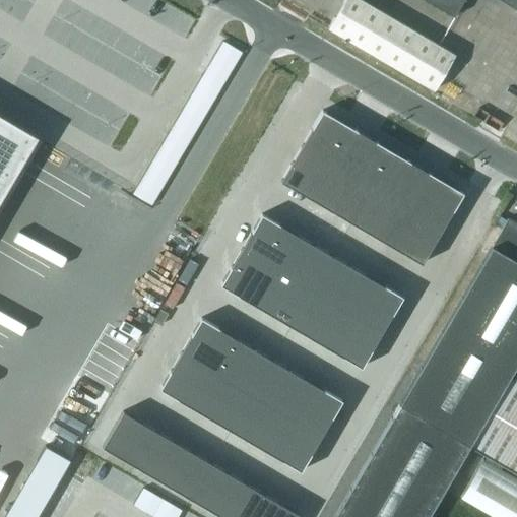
[(354,0),(348,0),(330,34),(436,94),(457,59),(354,0)]
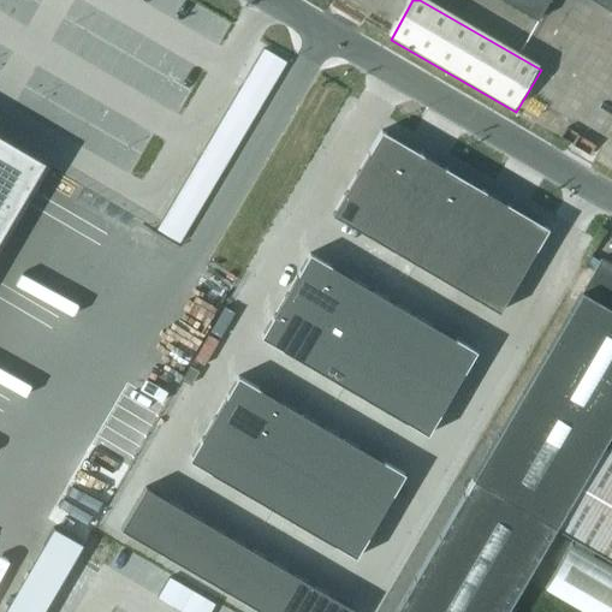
[(611,0),(495,0),(540,25),(554,0),(589,0),(611,12),(611,0)]
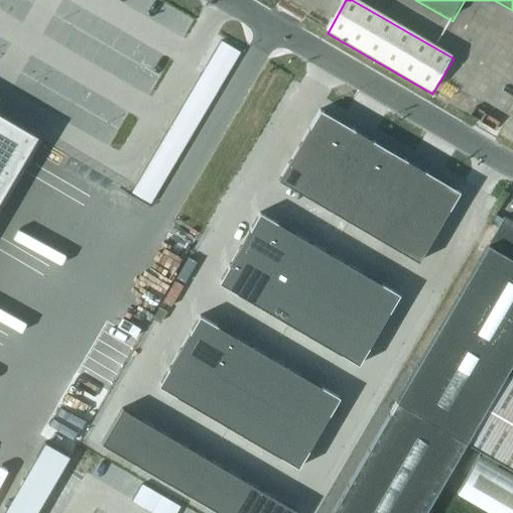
[(460,196),(461,196),(462,194),(425,172),(424,173),(410,165),(411,164),(408,162),(407,163),(393,155),(394,154),(390,152),(390,153),(376,145),(377,144),(373,142),(372,143),(359,135),(359,134),(322,112),(321,114),(322,115),(313,129),(312,128),(310,131),(311,132),(303,146),(302,145),(300,149),(301,149),(293,163),(292,162),(281,182),(317,204),(318,203),(333,211),(332,212),(370,235),(371,234),(384,242),(384,243),(420,264),(432,245),(431,244),(439,230),(440,231),(442,227),(441,227),(450,213),(451,214),(453,210),(452,210),(460,196)]
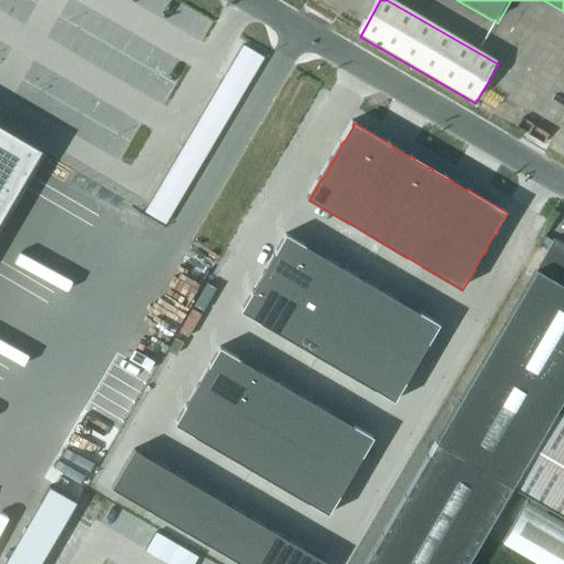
[(0,223),(42,152),(0,127),(0,223)]
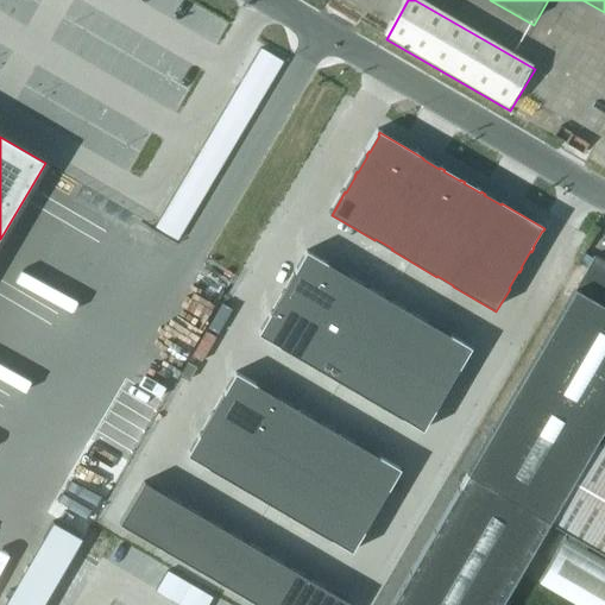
[(273,313),(260,336),(304,361),(321,371),(325,375),(325,373),(341,383),(341,384),(345,386),(346,385),(363,395),(361,396),(366,398),(366,397),(383,407),(382,408),(426,433),(439,410),(438,409),(447,394),(448,394),(451,390),(451,389),(460,372),(460,373),(474,350),(430,325),(430,326),(414,316),(414,315),(410,313),(409,314),(394,304),(394,303),(390,301),(389,302),(372,291),(373,291),(369,289),(352,279),(353,278),(309,253),(296,276),(296,277),(287,294),(287,292),(284,297),(275,314),(273,313)]
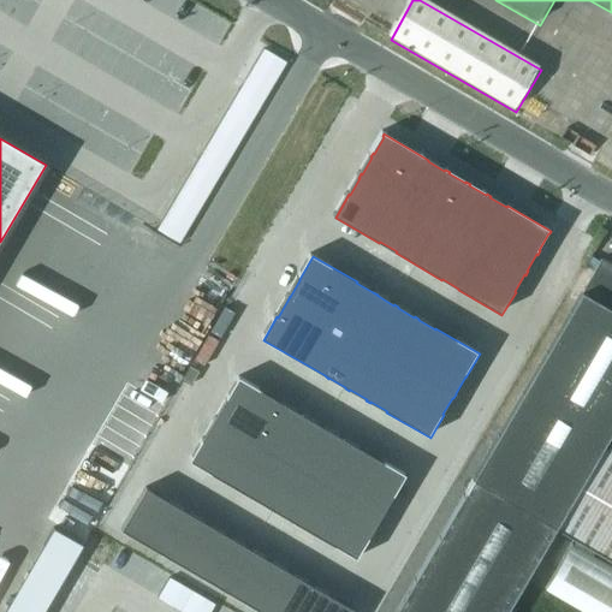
[(611,267),(605,263),(586,297),(399,611),(511,611),(558,533),(611,564),(611,452),(606,450),(611,440),(611,267)]
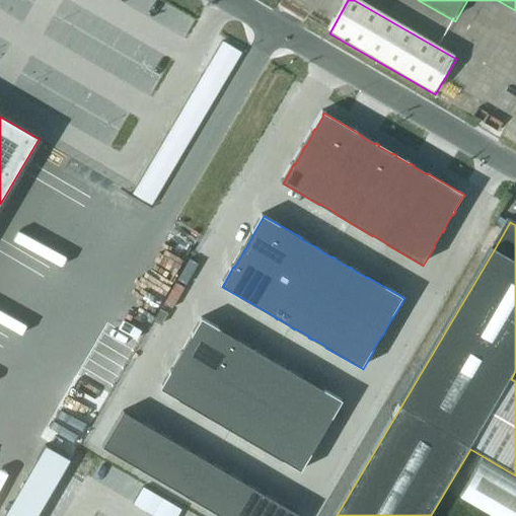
[(172,371),(161,390),(199,412),(213,420),(213,421),(216,423),(217,422),(230,430),(230,431),(233,433),(234,432),(248,440),(247,441),(251,443),(251,442),(266,450),(265,451),(302,472),(313,453),(312,453),(321,439),(323,436),(323,435),(332,422),(333,422),(344,402),(306,380),(306,381),(292,373),(292,372),(289,370),(289,371),(275,363),(275,362),(272,360),(271,361),(256,353),(258,352),(254,350),(253,351),(239,342),(240,342),(203,319),(192,340),(193,340),(183,354),(183,353),(181,357),(173,371),(172,371)]
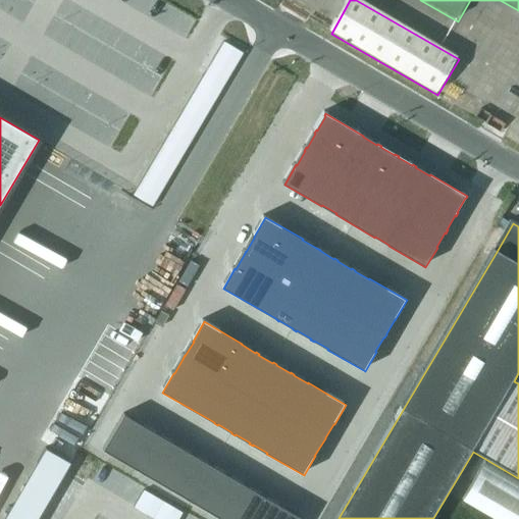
[(125,415),(105,451),(220,518),(302,518),(282,507),(282,508),(268,500),(268,499),(265,497),(264,498),(251,489),(251,488),(248,486),(247,487),(232,479),(234,478),(229,476),(229,477),(215,469),(216,468),(212,466),(212,467),(198,458),(195,456),(194,456),(180,448),(177,445),(176,446),(162,437),(163,436),(159,434),(159,435),(145,427),(146,426),(125,415)]
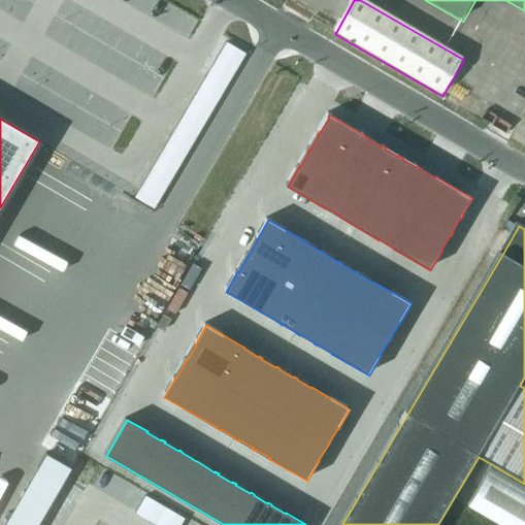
[(47,455),(41,466),(67,482),(73,470),(47,455)]
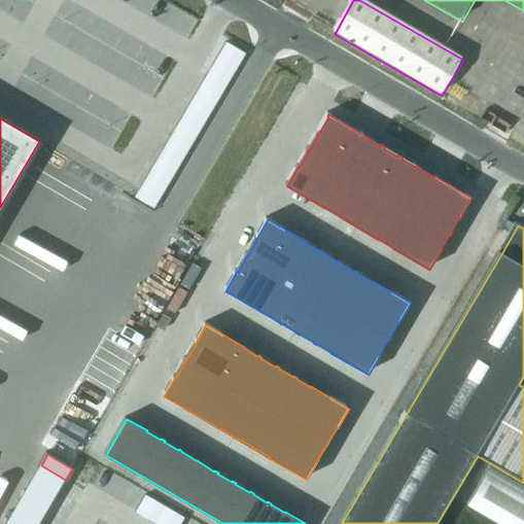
[(523,485),(492,467),(469,507),(499,523),(523,523),(523,485)]
